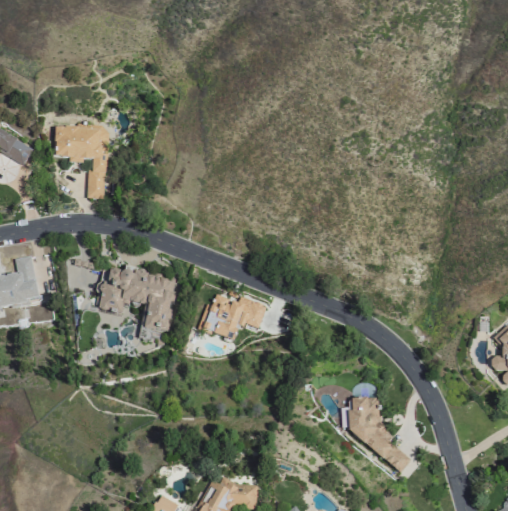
[(106,198),(109,126),(56,124),(55,157),(70,158),(70,162),(85,162),(85,158),(91,158),(89,197),(106,198)]
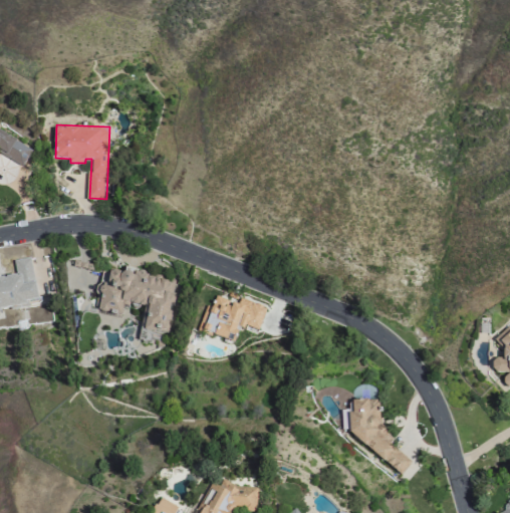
[(35,147),(0,126),(0,150),(25,164),(35,147)]
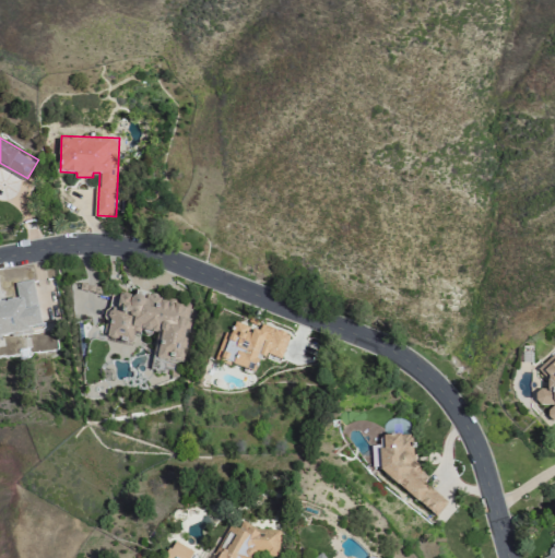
[(0,340),(1,340),(0,333),(44,325),(36,279),(18,281),(21,297),(0,299),(0,340)]
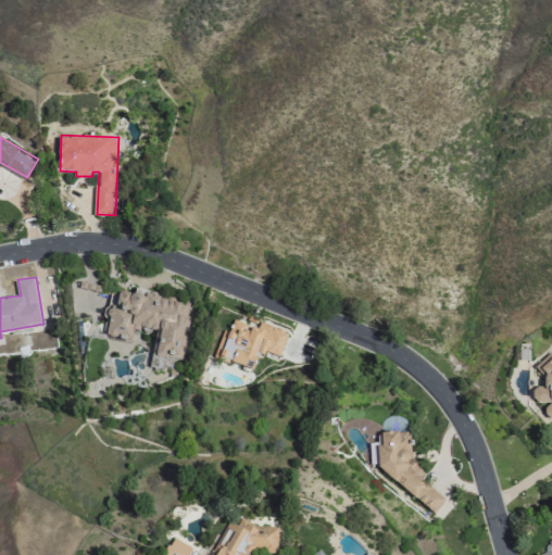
[(153,366),(166,368),(167,355),(183,357),(190,299),(137,291),(137,294),(115,291),(109,333),(134,338),(136,328),(158,331),(153,366)]
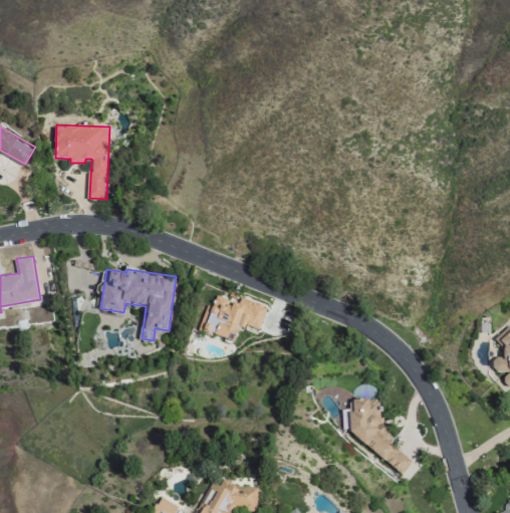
[(236,340),(241,323),(261,329),(268,305),(242,297),(240,303),(217,296),(214,306),(208,304),(201,329),(236,340)]
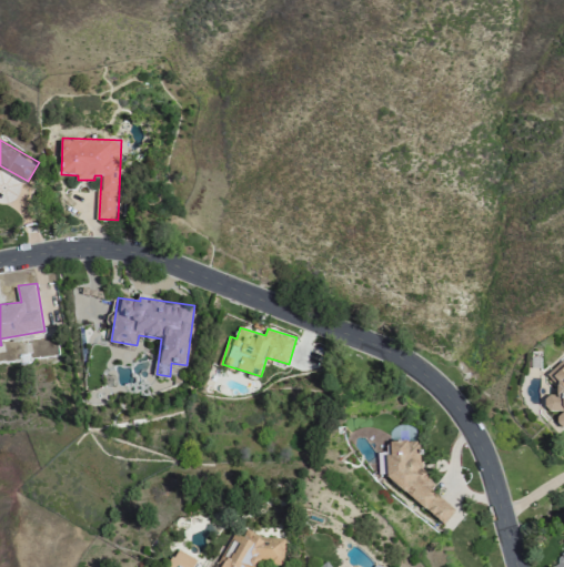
[(563,361),(551,371),(549,373),(559,393),(546,398),(546,406),(552,412),(563,412),(563,414),(556,419),(563,427),(563,361)]
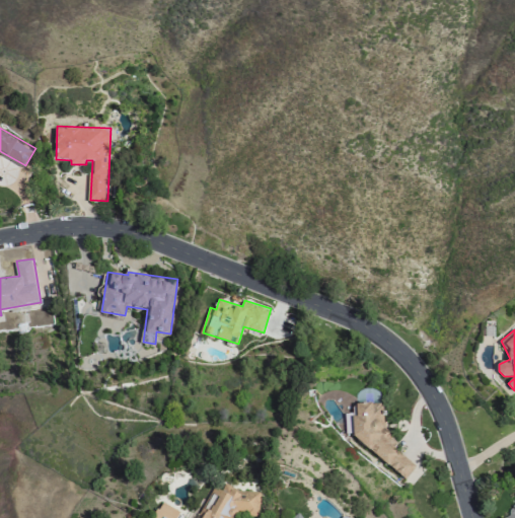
[(418,466),(394,448),(399,442),(388,433),(384,433),(383,402),(358,403),(358,415),(354,420),(355,436),(408,478),(418,466)]
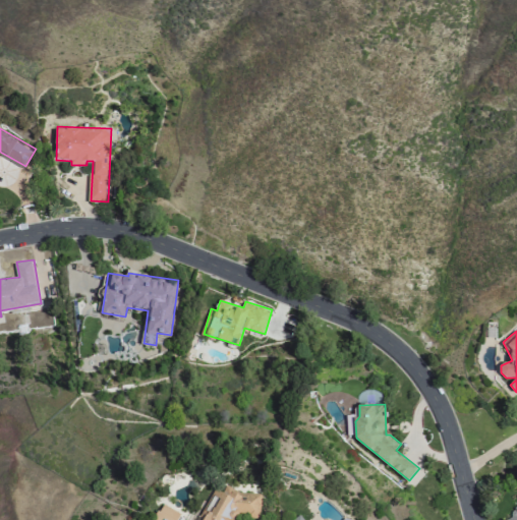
[(238,519),(243,511),(255,518),(267,498),(250,489),(247,496),(222,481),(200,519),(238,519)]
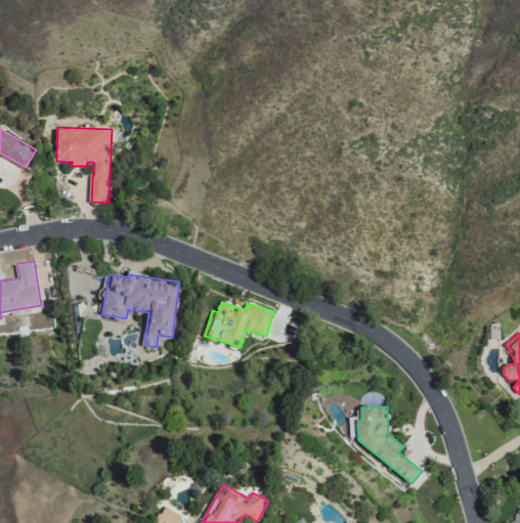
[(163,515),(158,513),(154,522),(179,522),(182,514),(165,508),(163,515)]
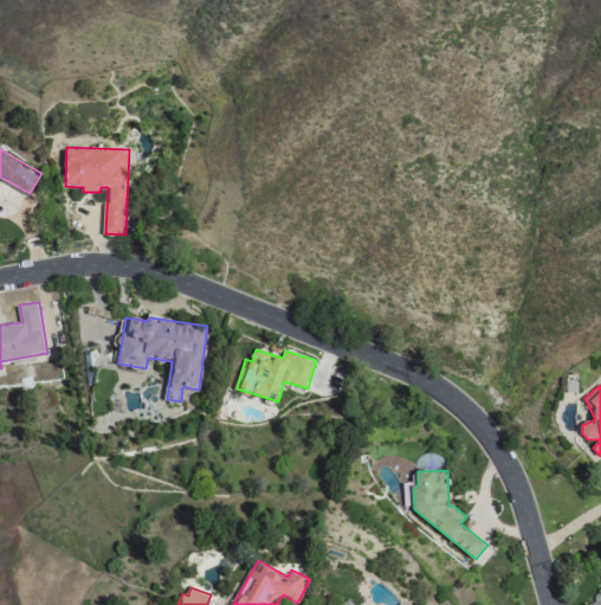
[(600,592),(589,599),(593,604),(600,604),(600,592)]
